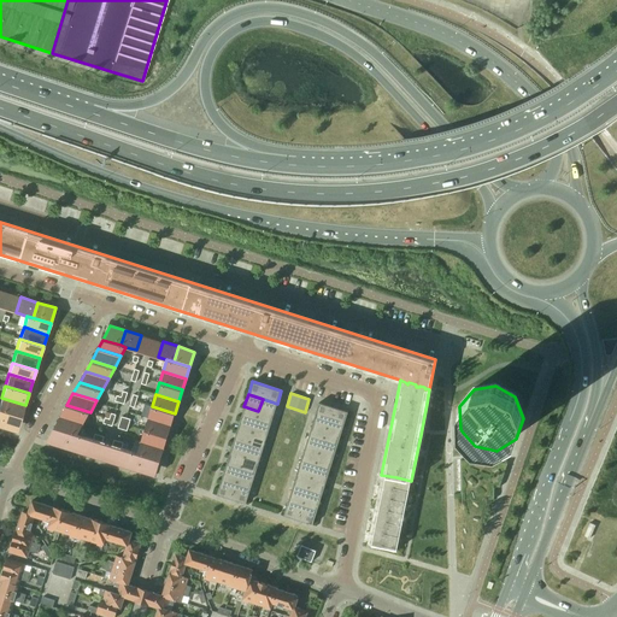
[(0,409),(22,416),(25,405),(1,398),(0,401),(0,409)]
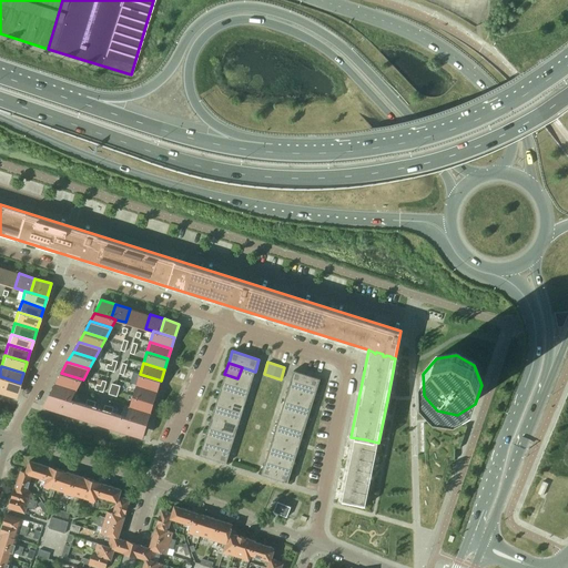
[(242,367),(237,378),(251,383),(255,372),(242,367)]
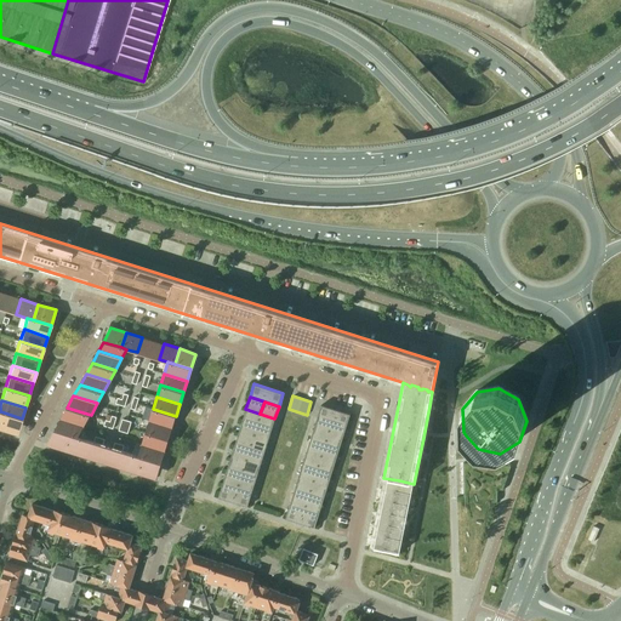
[(349,414),(320,405),(317,417),(331,422),(346,427),(349,414)]
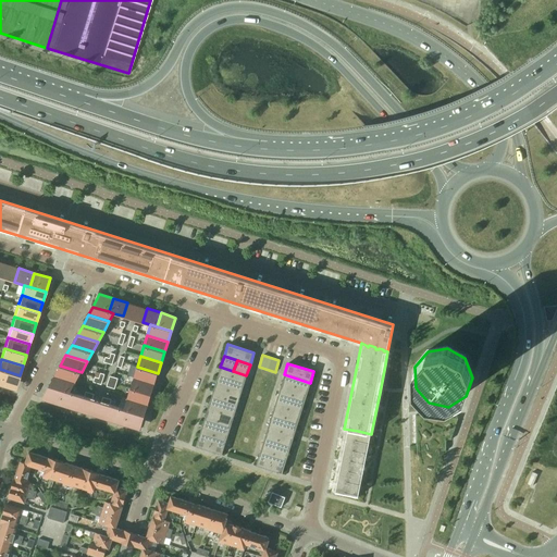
[(76,382),(82,372),(60,366),(54,375),(76,382)]
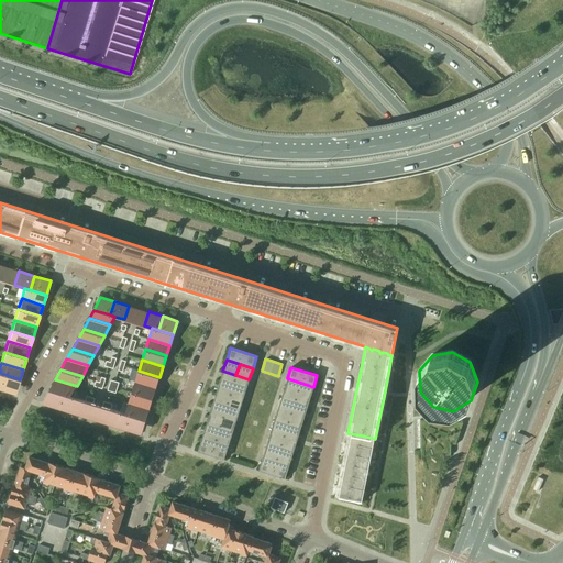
[(156,388),(159,377),(139,371),(135,382),(156,388)]
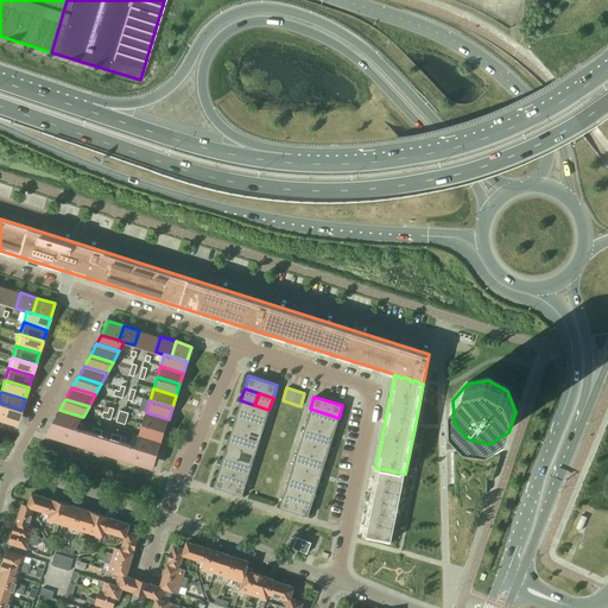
[(240,400),(236,413),(251,417),(254,405),(240,400)]
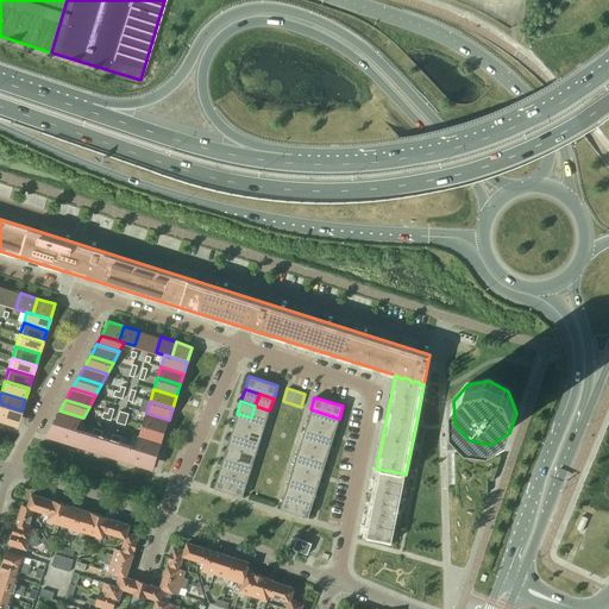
[(0,420),(17,426),(19,416),(22,410),(2,405),(0,410),(0,420)]
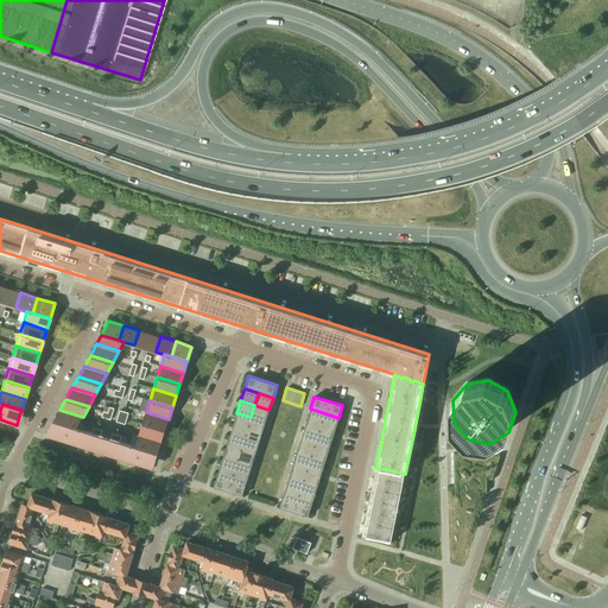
[(254,405),(251,417),(265,422),(268,410),(254,405)]
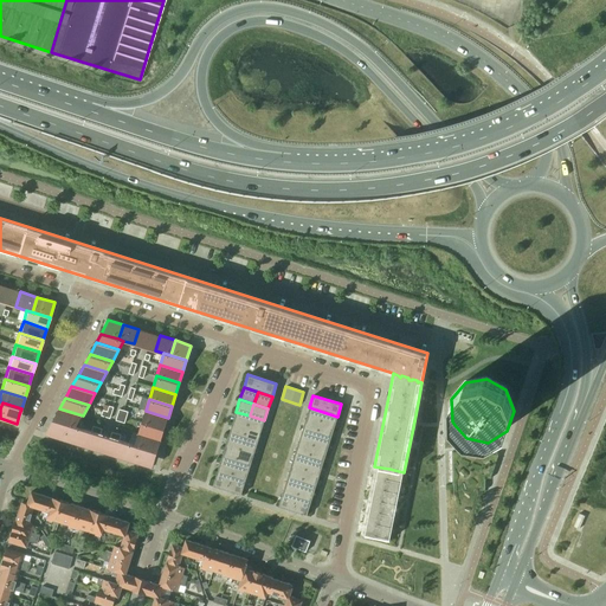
[(309,407),(305,420),(320,425),(323,412),(309,407)]
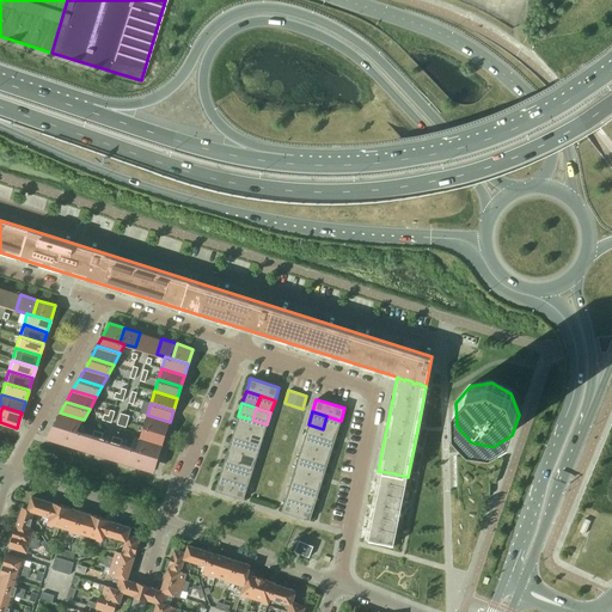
[(54,423),(71,428),(77,430),(84,420),(60,412),(54,423)]
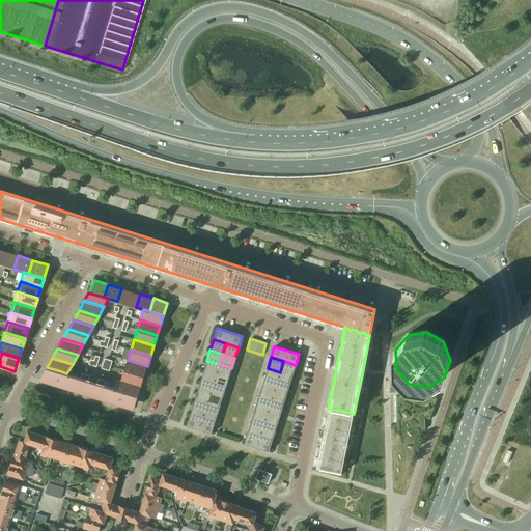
[(124,369),(144,375),(147,366),(128,360),(124,369)]
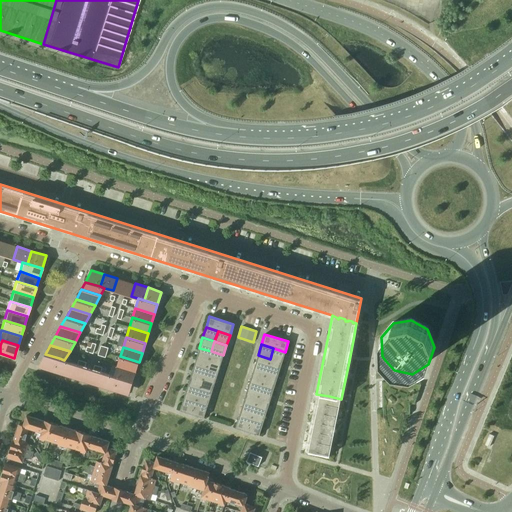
[(199,348),(196,358),(208,362),(211,351),(199,348)]
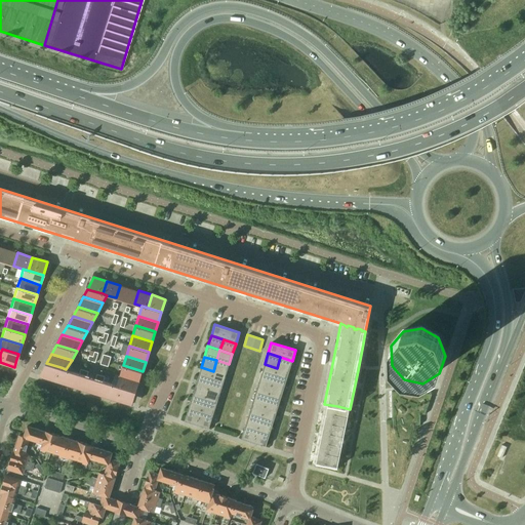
[(292,361),(280,357),(277,368),(289,371),(292,361)]
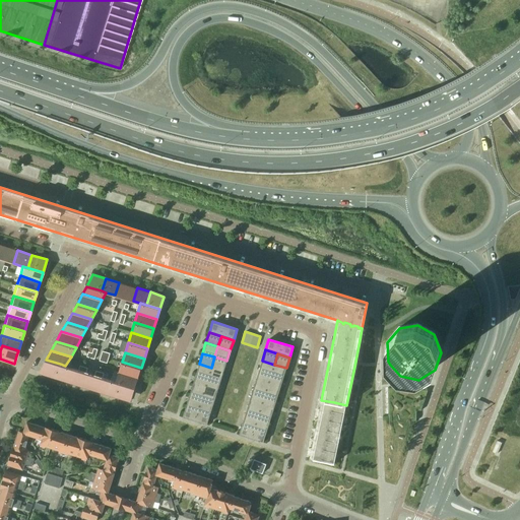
[(214,356),(211,368),(223,372),(226,361),(214,356)]
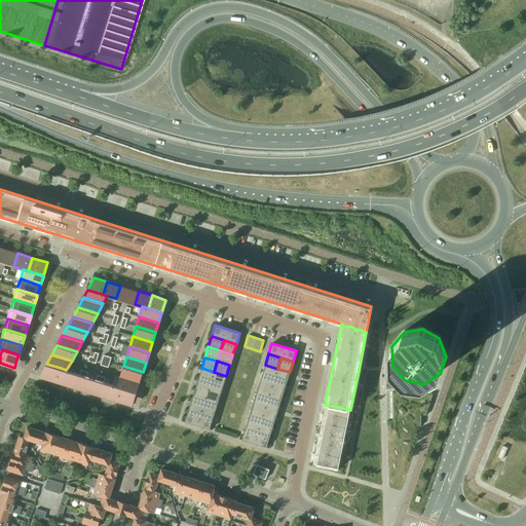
[(40,376),(57,381),(61,368),(46,364),(40,376)]
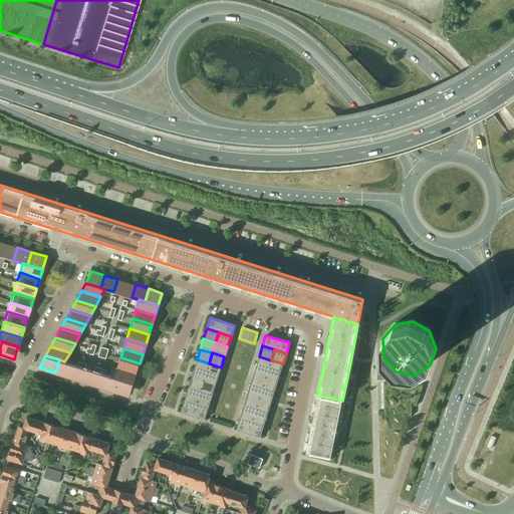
[(259,356),(255,366),(268,370),(271,360),(259,356)]
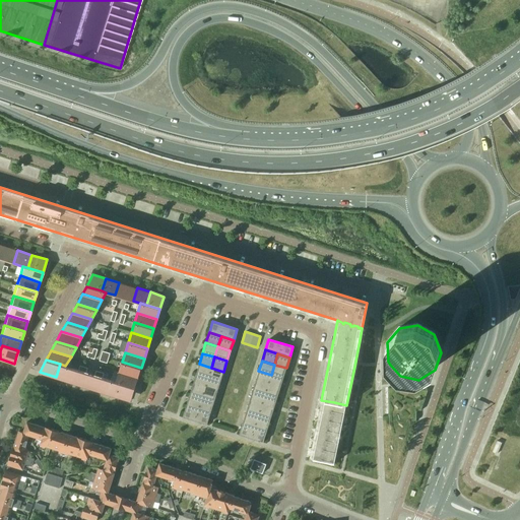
[(138,378),(141,368),(122,362),(119,372),(138,378)]
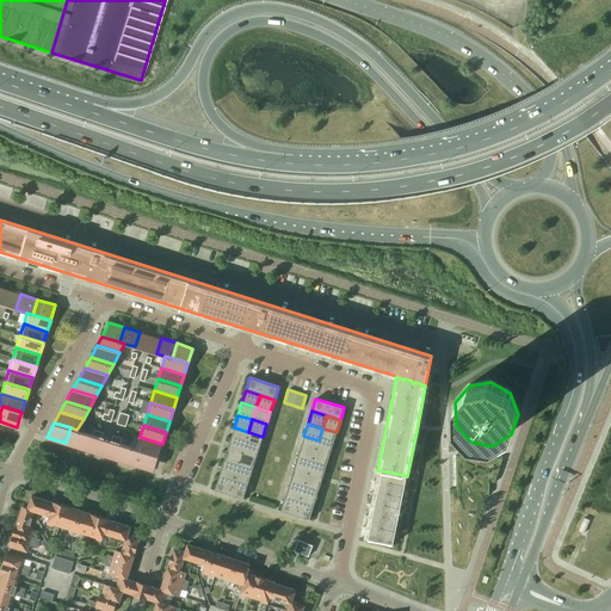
[(92,434),(76,430),(71,427),(66,443),(85,449),(92,434)]
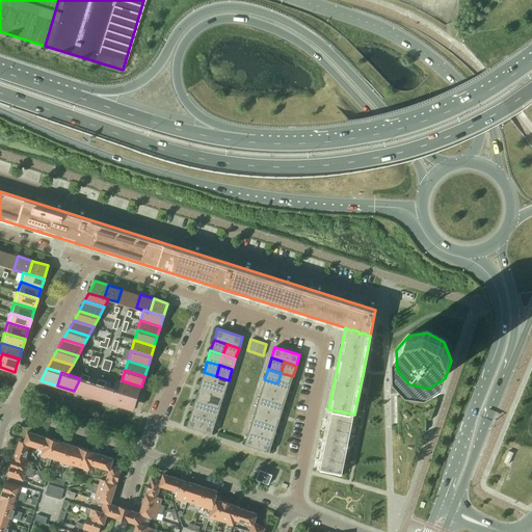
[(204,372),(201,382),(213,387),(216,376),(204,372)]
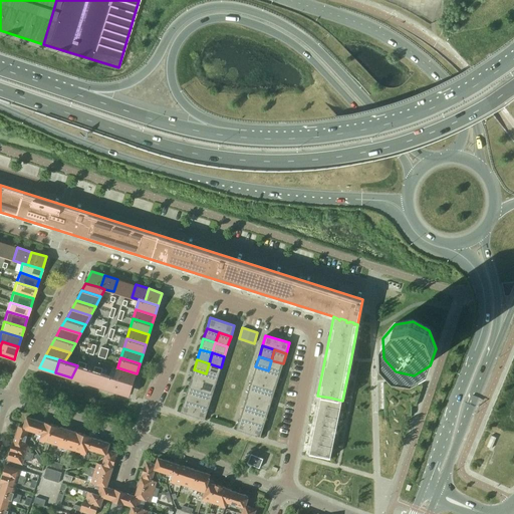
[(283,363),(271,360),(268,370),(280,374),(283,363)]
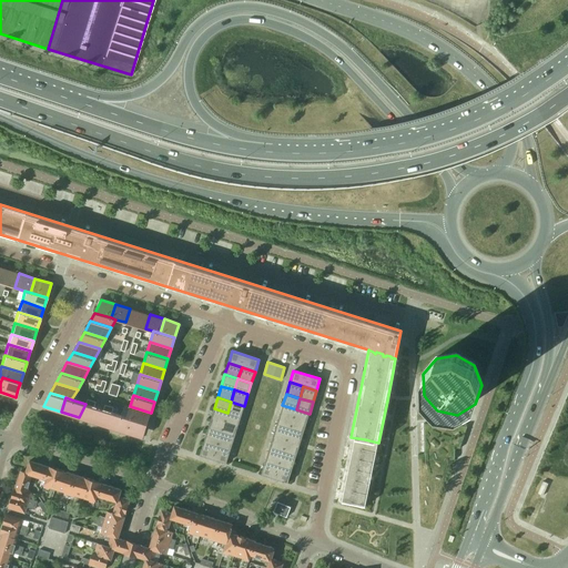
[(231,402),(227,413),(241,417),(244,406),(231,402)]
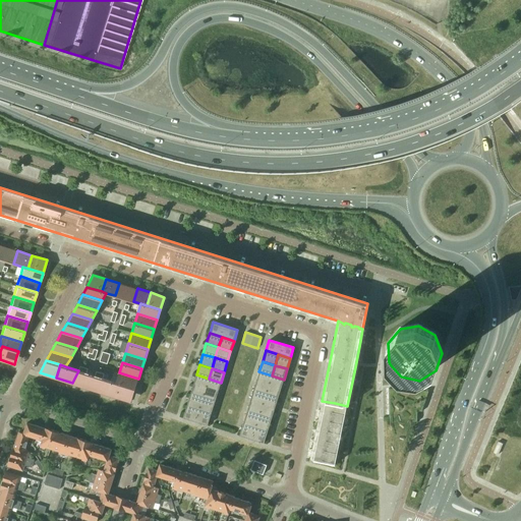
[(258,371),(255,382),(268,386),(272,375),(258,371)]
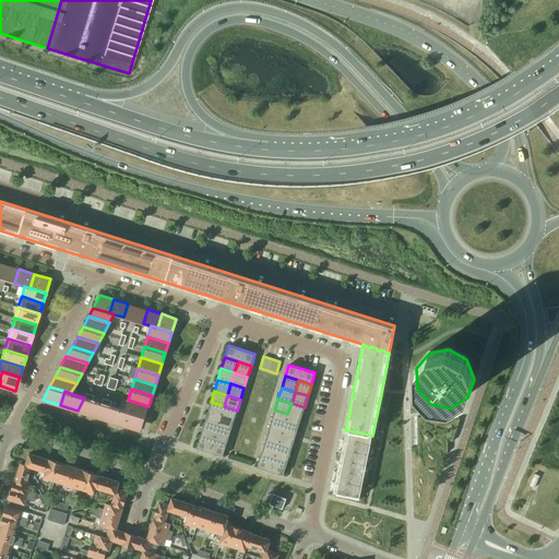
[(128,411),(145,416),(149,406),(128,400),(125,409),(128,411)]
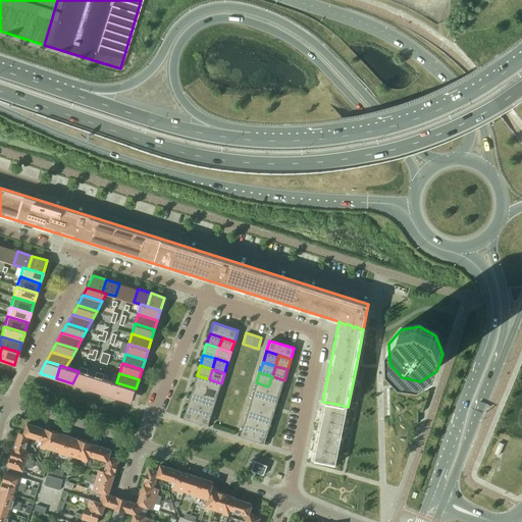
[(197,375),(193,386),(205,389),(209,379),(197,375)]
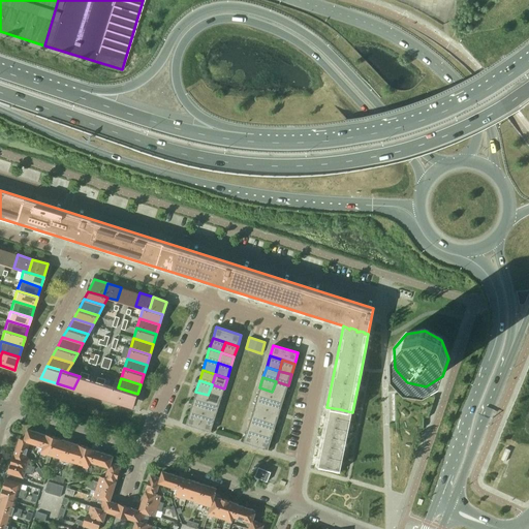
[(288,385),(276,381),(272,392),(284,396),(288,385)]
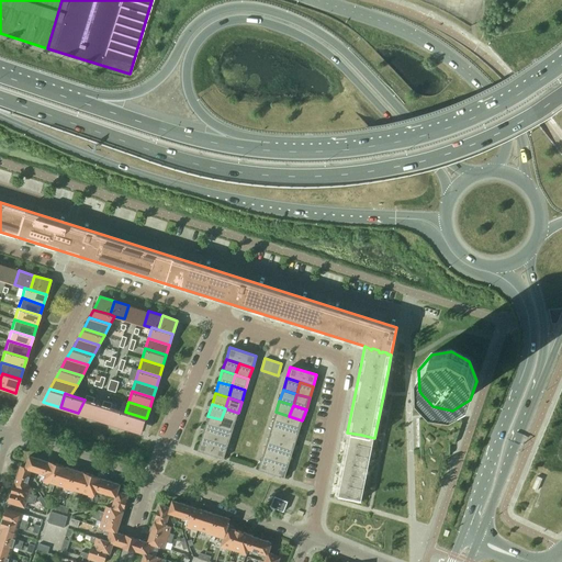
[(124,427),(128,413),(125,412),(112,408),(108,422),(124,427)]
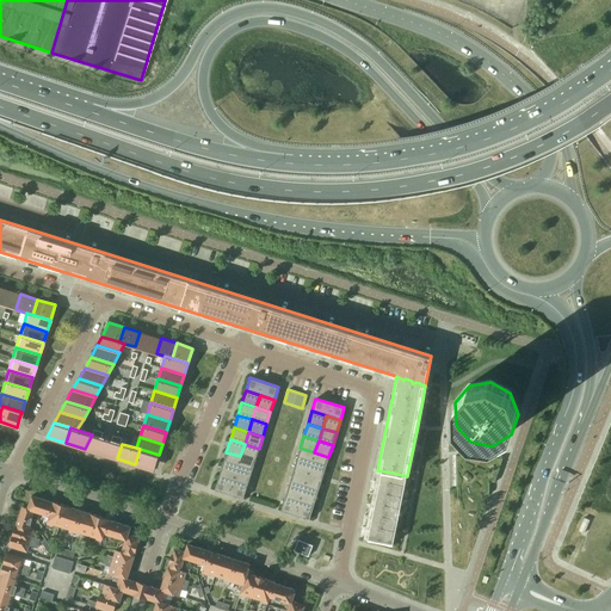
[(245,444),(240,456),(254,461),(259,449),(245,444)]
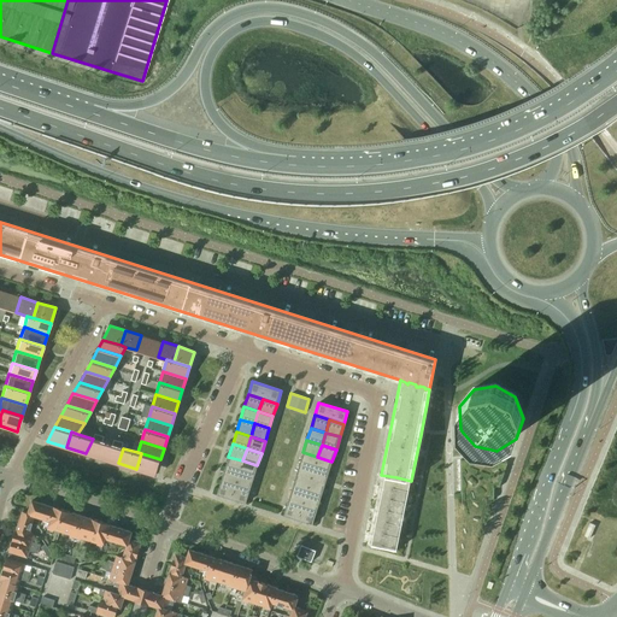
[(303,452),(299,465),(313,469),(317,457),(303,452)]
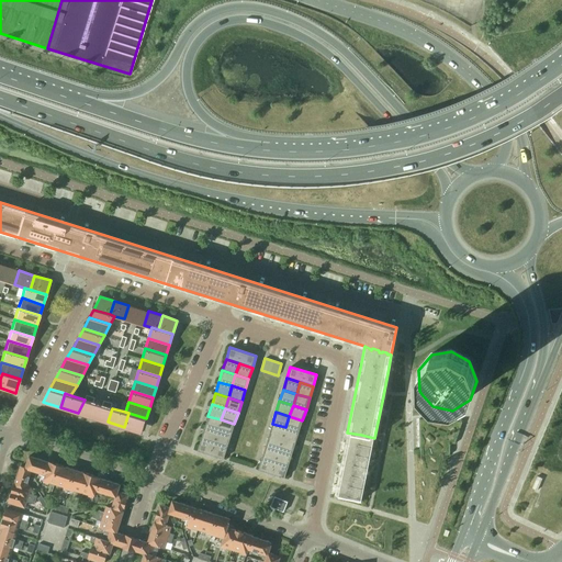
[(142,433),(146,418),(128,413),(124,427),(142,433)]
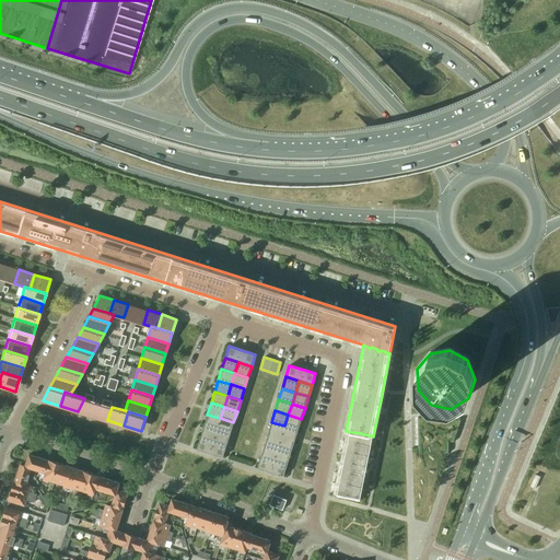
[(207,415),(203,426),(217,430),(220,418),(207,415)]
